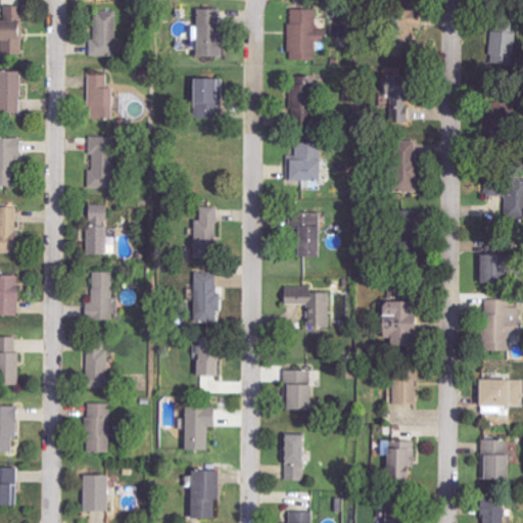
[(20,5),(3,5),(4,15),(0,15),(0,39),(6,40),(7,54),(22,53),(20,5)]
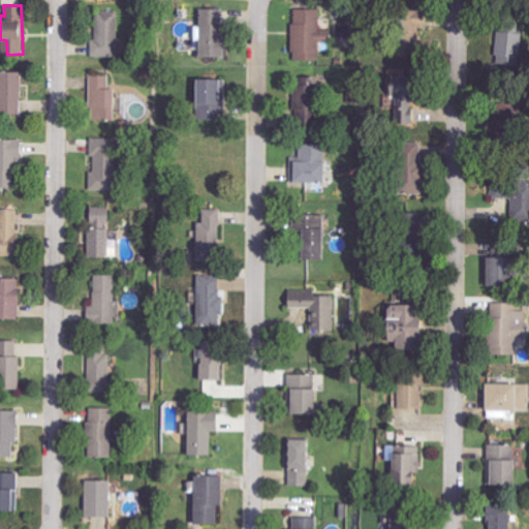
[(221,56),(222,8),(199,8),(198,56),(221,56)]
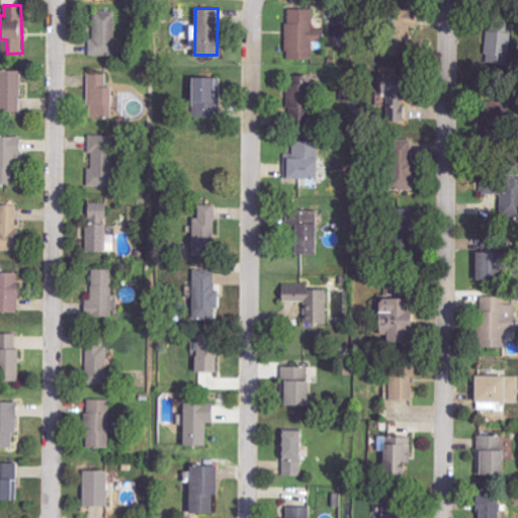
[(313,59),(313,41),(322,41),(322,28),(314,28),(313,8),(285,9),(286,59),(313,59)]
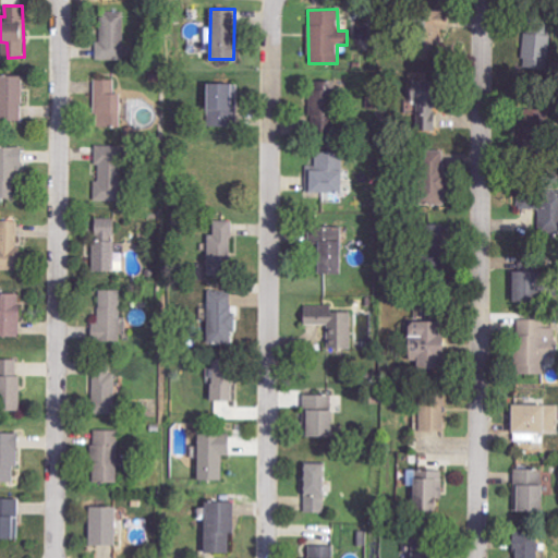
[(123,60),(123,12),(101,12),(100,41),(96,41),(96,59),(123,60)]
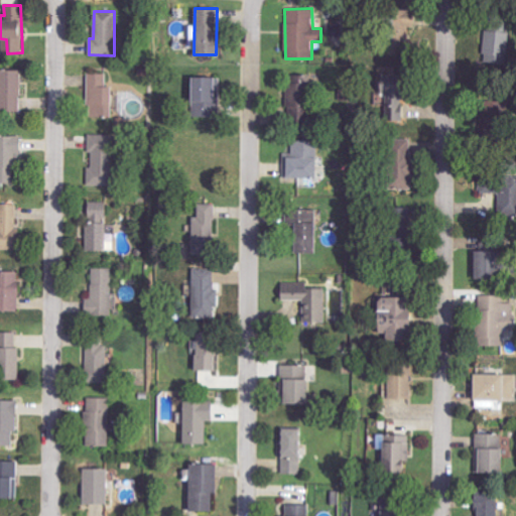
[(508,32),(485,31),(484,61),(507,62),(508,32)]
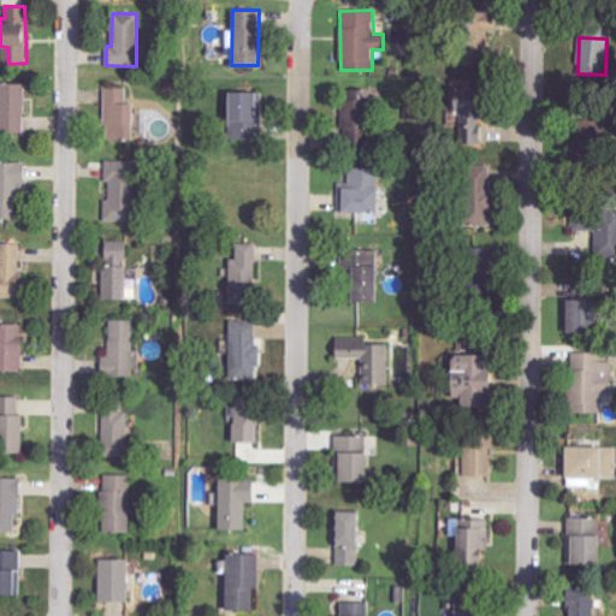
[(0,132),(24,134),(25,83),(0,82),(0,132)]
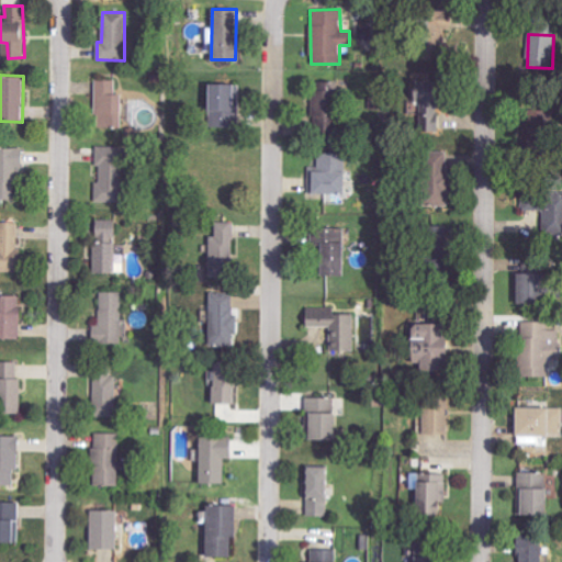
[(96,79),(96,127),(117,128),(119,80),(96,79)]
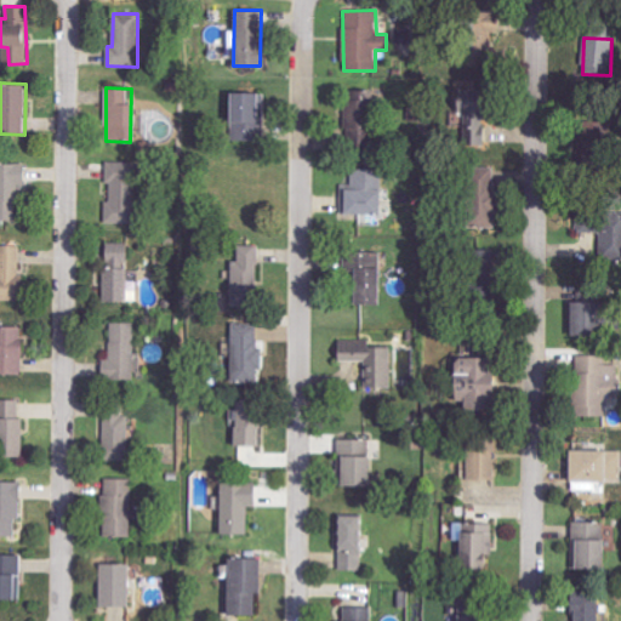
[(346,146),(371,146),(371,90),(346,91),(346,146)]
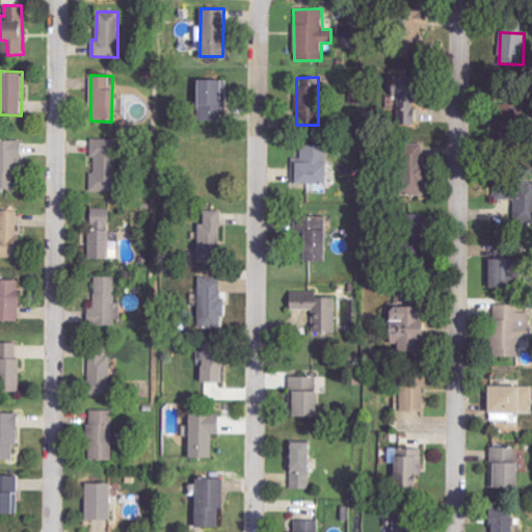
[(194,121),(218,121),(219,79),(195,79),(194,121)]
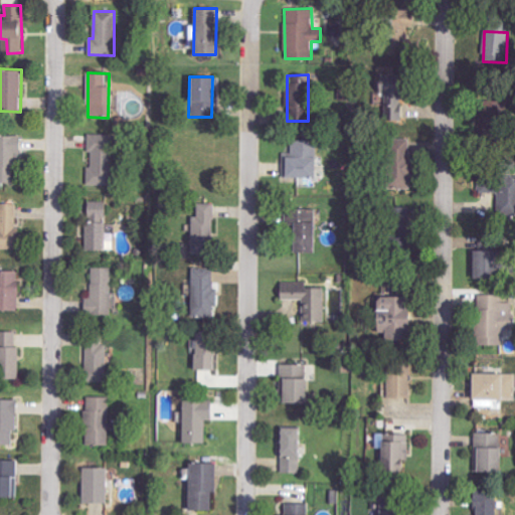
[(376,81),(378,122),(399,121),(397,80),(376,81)]
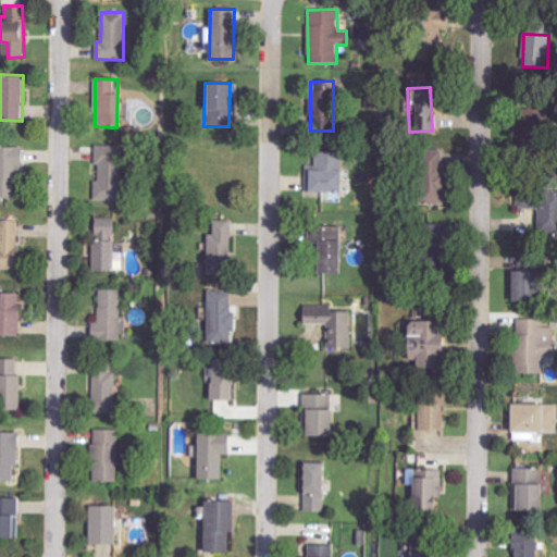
[(96,200),(116,200),(119,146),(95,145),(95,166),(97,166),(96,200)]
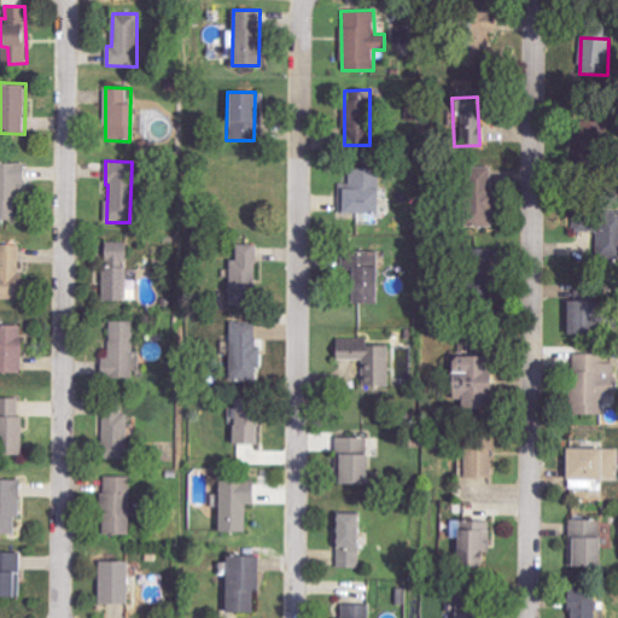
[(0,219),(17,220),(18,184),(24,184),(25,163),(0,162),(0,219)]
